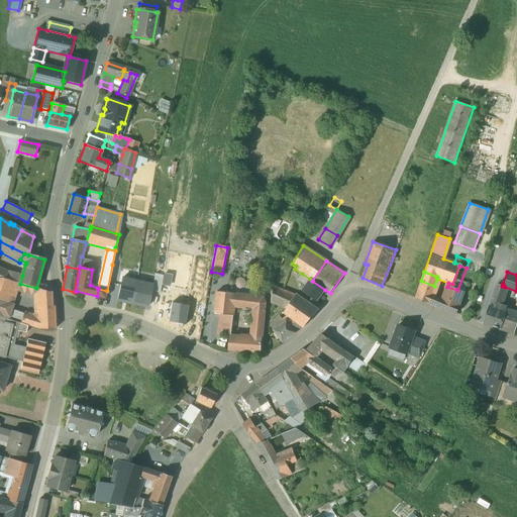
[(164,275),(161,285),(169,287),(172,275),(164,273),(164,275)]
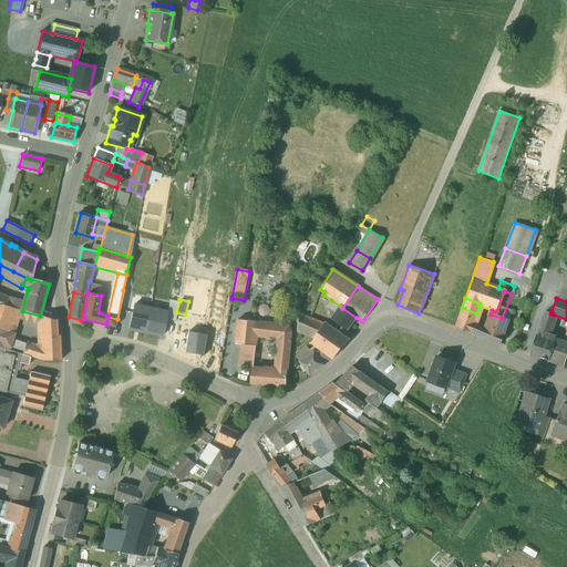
[(167,310),(165,319),(175,321),(176,312),(179,301),(169,300),(167,310)]
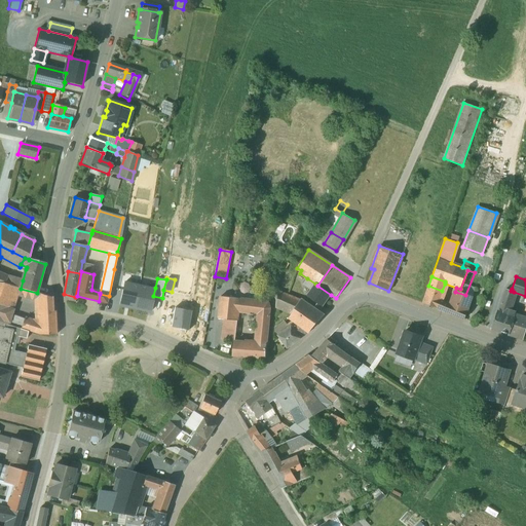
[(307,278),(303,285),(311,290),(315,284),(307,278)]
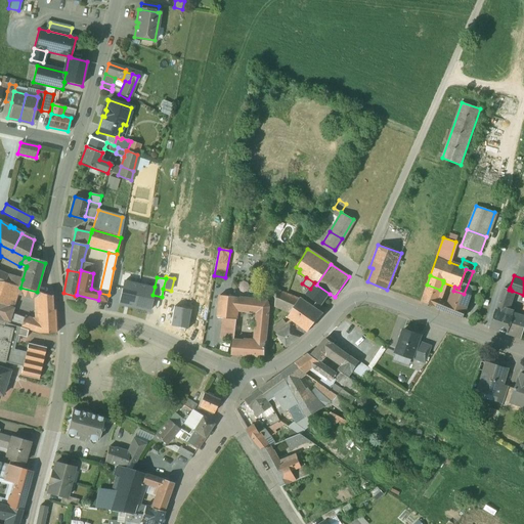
[(118,304),(134,308),(139,284),(123,279),(118,304)]
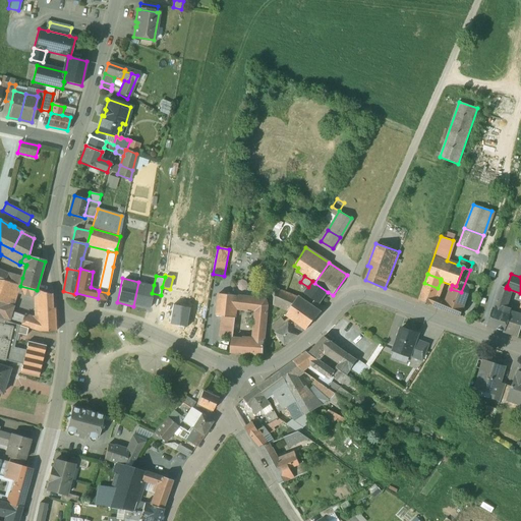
[(5,281),(0,281),(0,320),(8,323),(12,312),(18,293),(20,286),(5,281)]
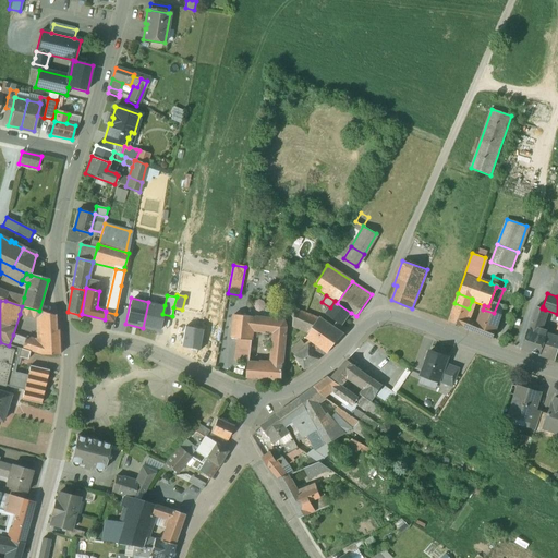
[(337,303),(335,301),(330,307),(326,313),(342,325),(351,313),(337,303)]
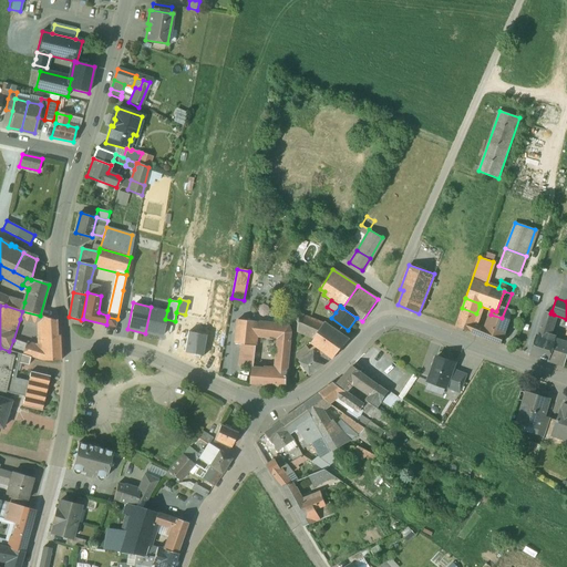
[(151,307),(145,333),(162,337),(165,319),(167,310),(151,307)]
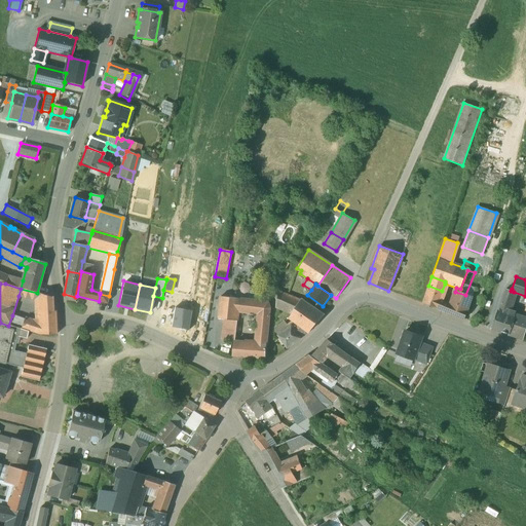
[(442,291),(428,286),(423,303),(437,307),(444,310),(447,303),(440,300),(443,291),(442,291)]
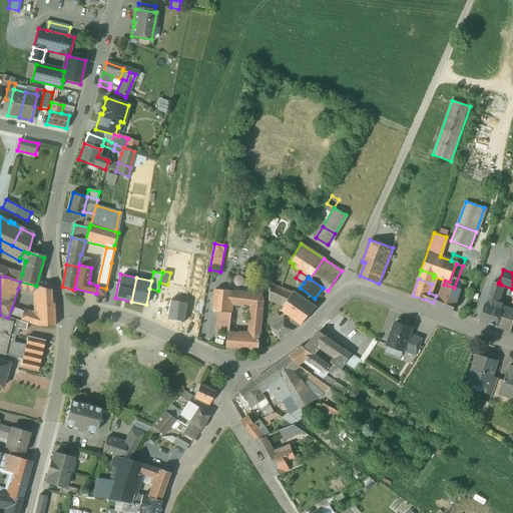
[(496,283),(493,282),(488,297),(497,299),(501,285),(498,284),(499,282),(497,281),(496,283)]
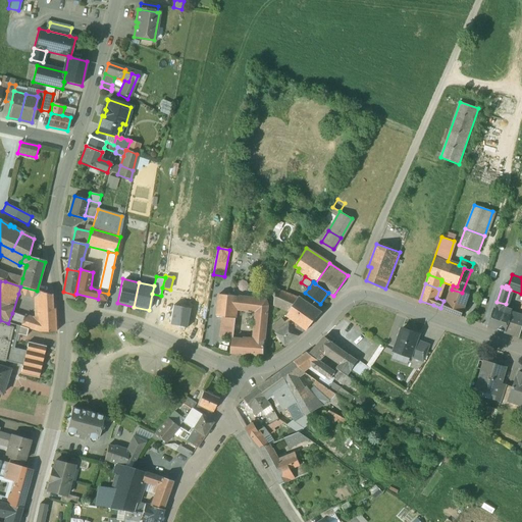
[(37,291),(20,286),(18,294),(38,300),(38,310),(52,310),(52,296),(37,291)]
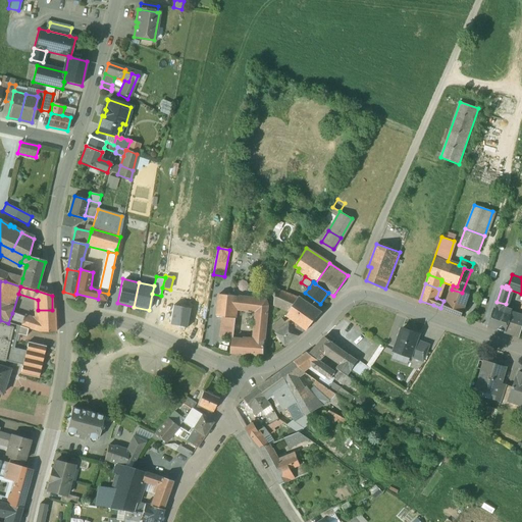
[(462,293),(452,290),(447,302),(444,301),(440,308),(461,317),(468,295),(462,293)]
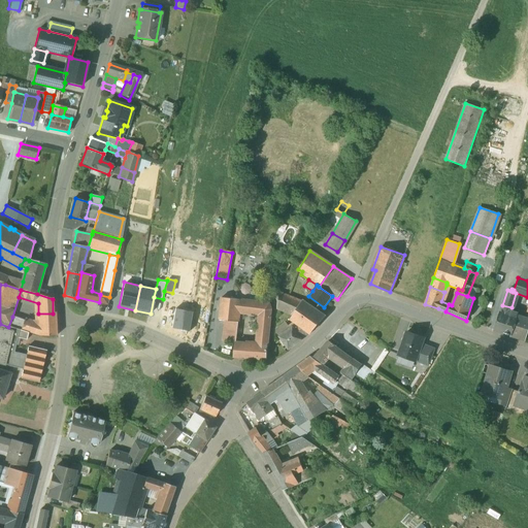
[(109,297),(100,295),(99,302),(107,303),(109,297)]
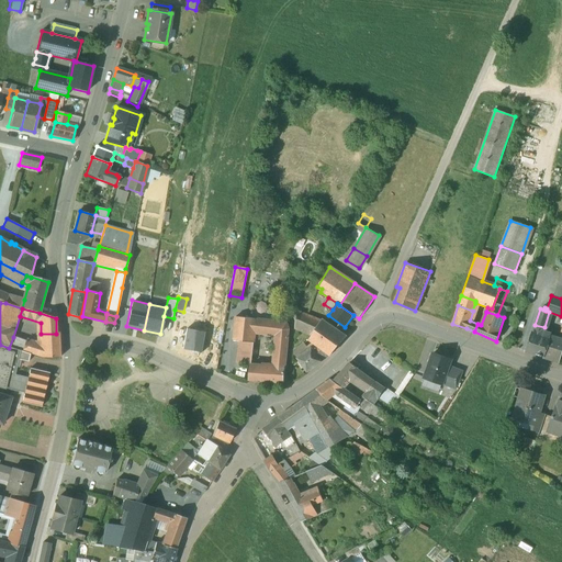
[(281,322),(236,316),(233,341),(237,341),(253,344),(254,333),(277,335),(280,336),(281,322)]
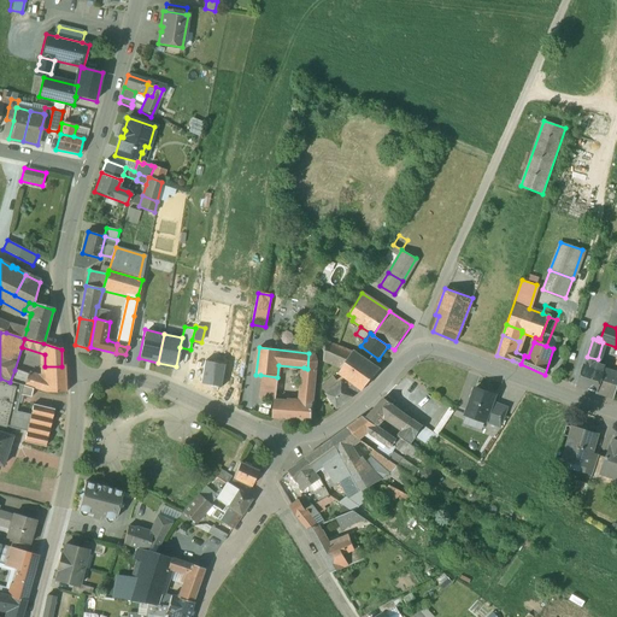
[(381,370),(353,351),(340,374),(347,380),(362,391),(381,370)]
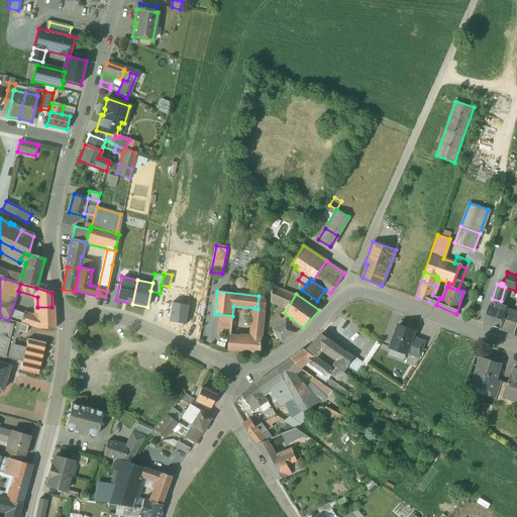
[(257,309),(254,308),(251,332),(263,333),(267,297),(259,296),(257,309)]
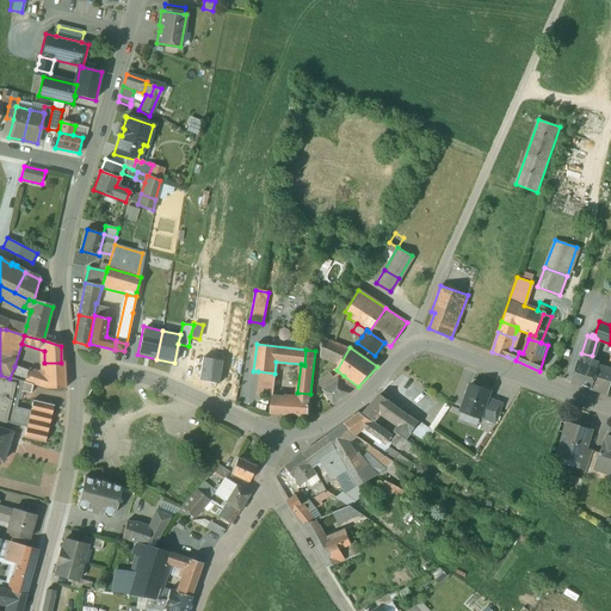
[(592,356),(581,353),(572,382),(573,383),(573,382),(582,384),(582,386),(590,388),(597,364),(598,363),(591,360),(592,356)]
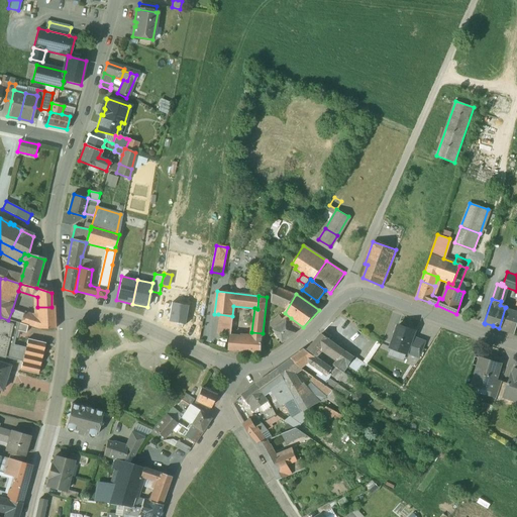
[(168,322),(186,325),(189,305),(171,302),(168,322)]
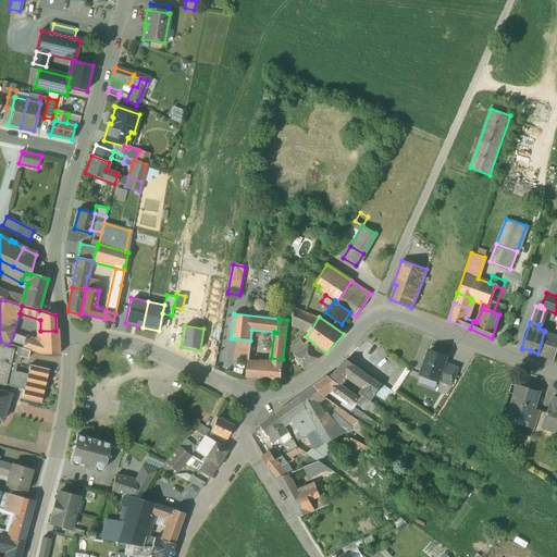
[(56,331),(40,331),(41,339),(39,339),(39,342),(35,341),(32,350),(44,355),(60,355),(59,331),(56,331)]
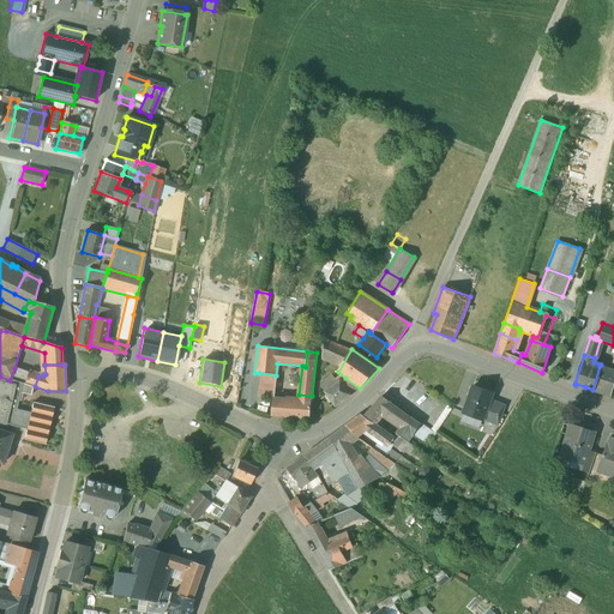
[(613,371),(600,366),(593,390),(611,396),(613,383),(613,371)]
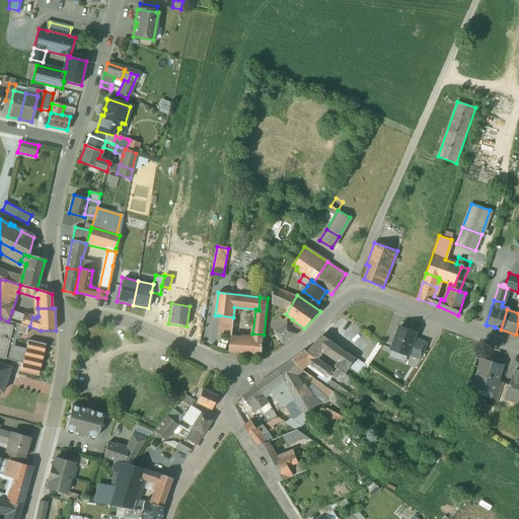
[(32,317),(12,311),(8,321),(19,324),(21,325),(21,324),(29,326),(32,317)]
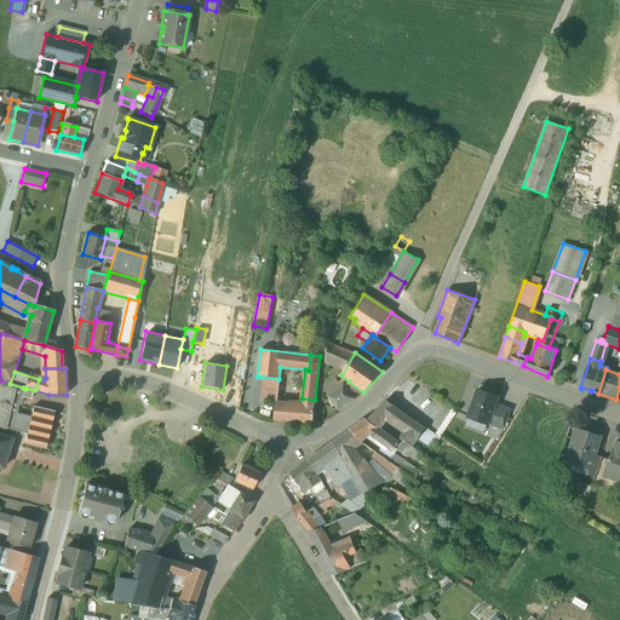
[(276,402),(279,379),(262,377),(259,400),(276,402)]
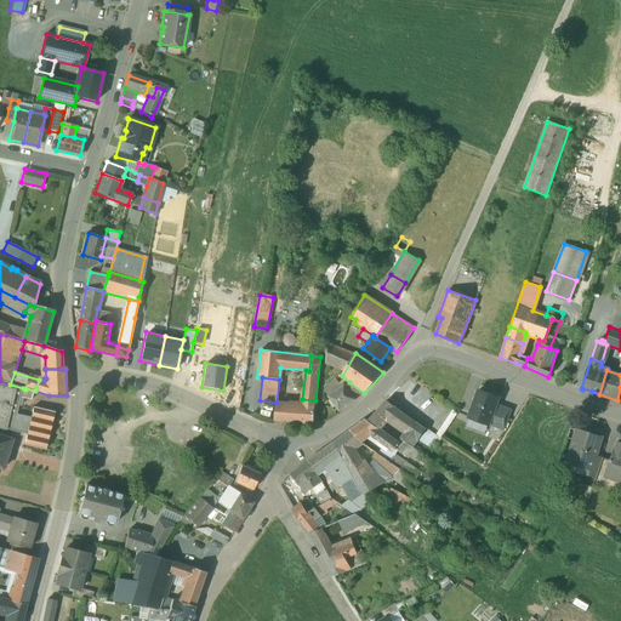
[(10,385),(0,381),(0,428),(27,436),(24,445),(45,450),(55,412),(34,408),(32,417),(17,415),(21,398),(23,388),(10,385)]
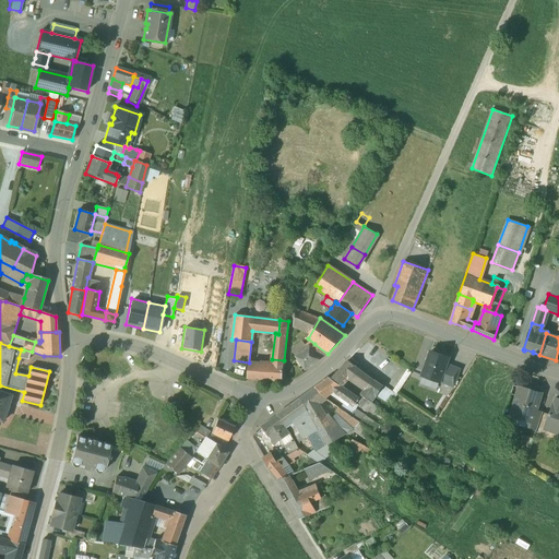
[(328,354),(314,344),(310,346),(319,359),(328,354)]
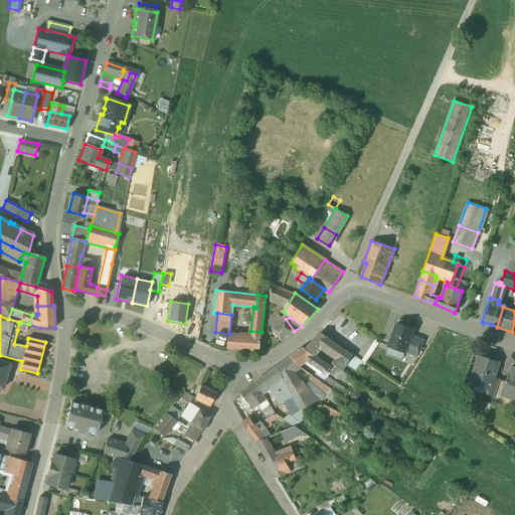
[(286,319),(273,328),(282,340),(294,331),(286,319)]
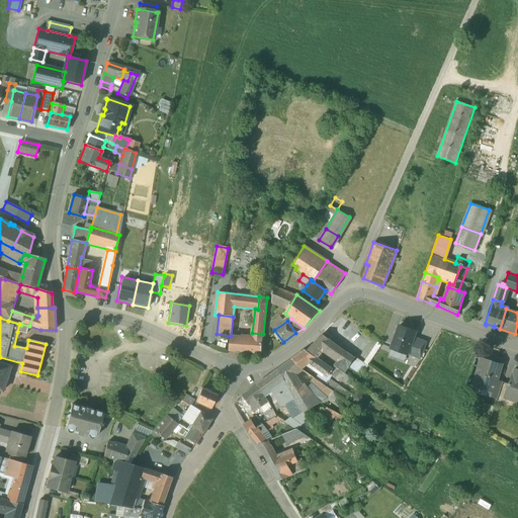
[(21,325),(19,324),(17,332),(26,334),(28,327),(21,325)]
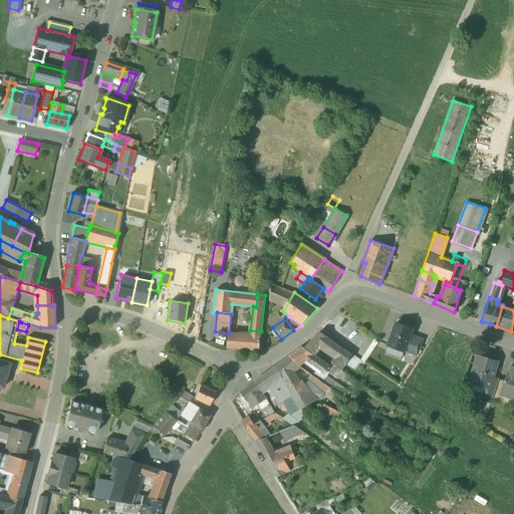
[(413,329),(396,323),(396,325),(393,326),(392,329),(393,331),(388,345),(404,351),(411,334),(413,329)]
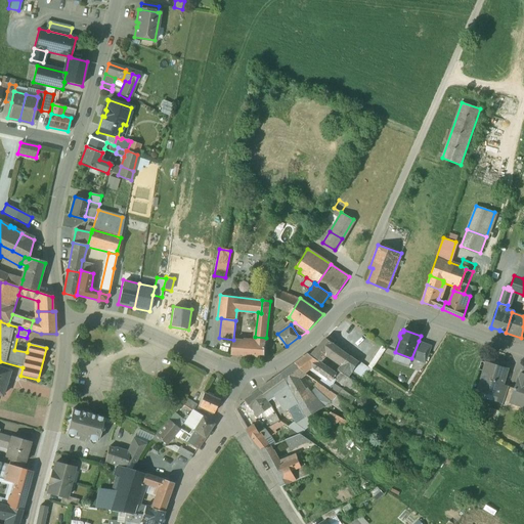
[(255,342),(233,340),(232,354),(264,357),(266,338),(255,337),(255,342)]
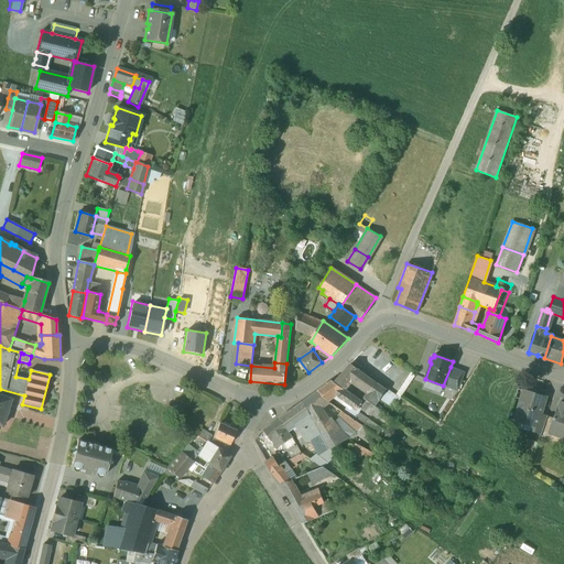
[(350,365),(343,373),(334,382),(342,388),(351,378),(360,384),(369,390),(370,390),(375,382),(358,371),(358,370),(350,365)]
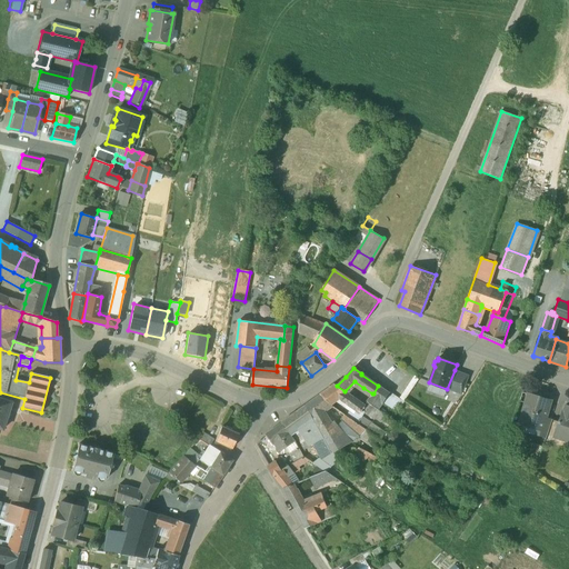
[(468,376),(455,370),(447,389),(461,395),(468,376)]
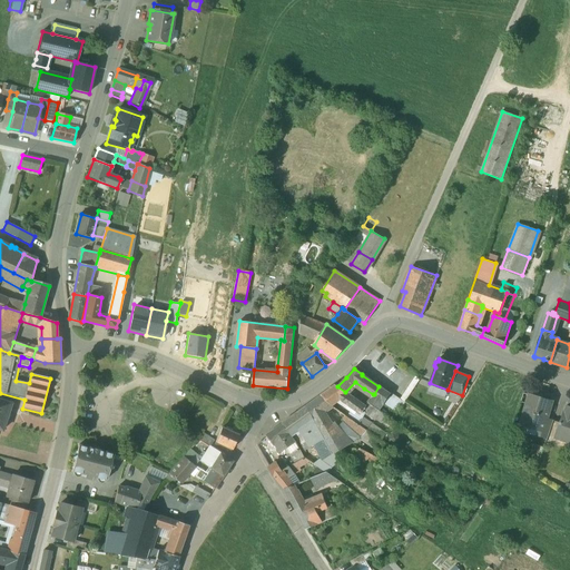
[(335,385),(321,395),(332,405),(340,400),(349,406),(354,399),(345,392),(337,386),(335,385)]
